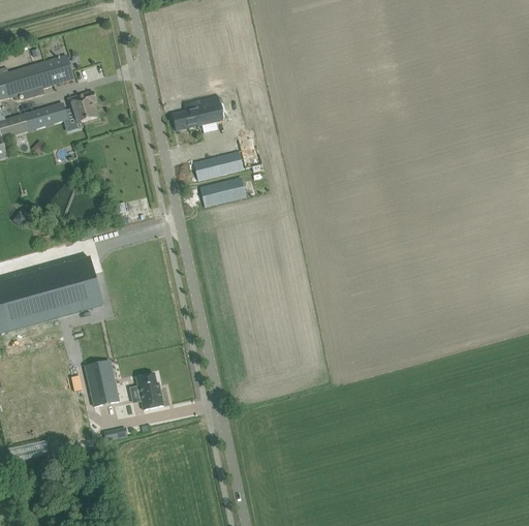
[(0,72),(0,73),(0,72),(0,157),(7,155),(2,137),(28,129),(64,119),(68,118),(65,109),(63,101),(23,113),(5,118),(3,109),(0,109),(0,98),(10,96),(14,95),(34,89),(35,89),(73,78),(67,54),(8,70),(7,65),(0,66),(0,72)]
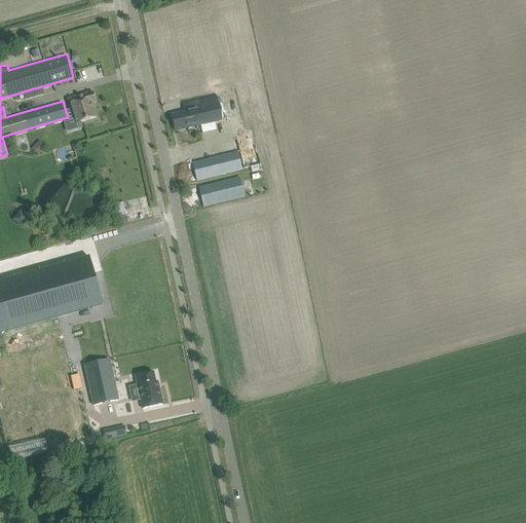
[(68,117),(64,118),(67,129),(82,125),(80,119),(97,115),(92,101),(96,100),(92,89),(68,97),(71,107),(65,108),(68,117)]
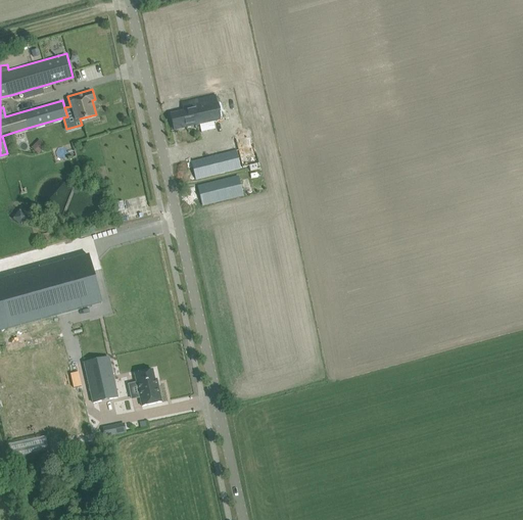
[(175,128),(185,126),(222,117),(216,92),(192,98),(182,100),(184,108),(171,111),(175,128)]
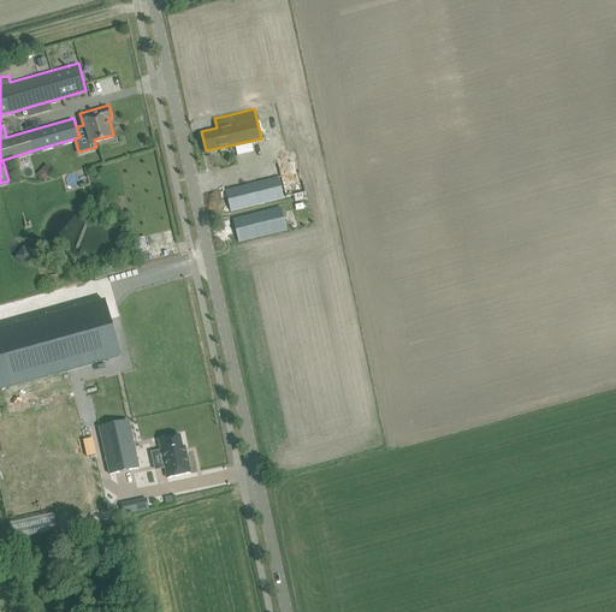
[(285,149),(283,138),(272,140),(274,152),(285,149)]
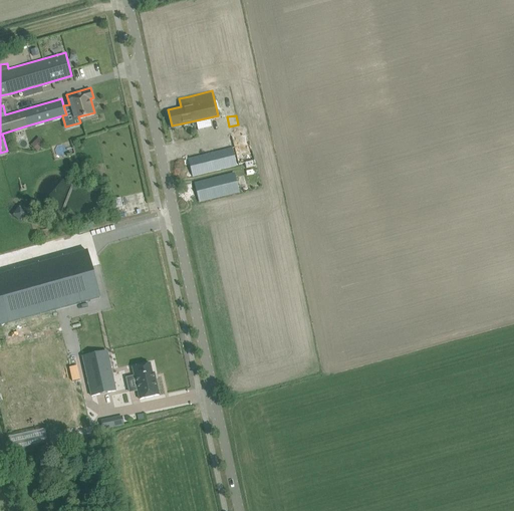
[(38,135),(31,143),(37,149),(45,141),(38,135)]
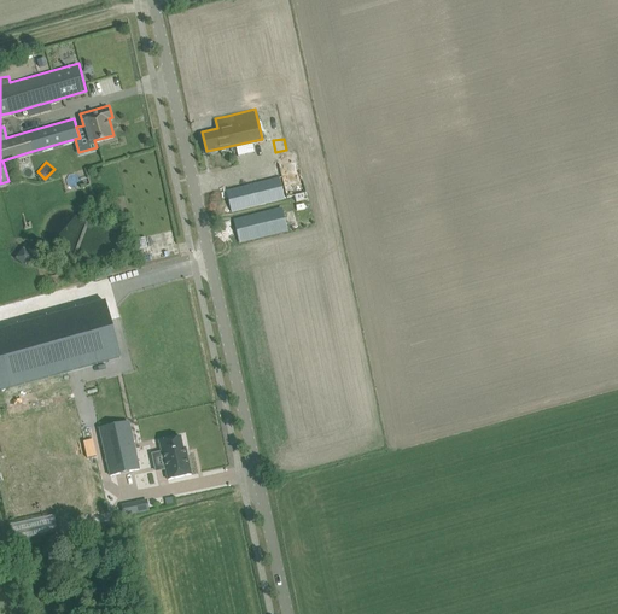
[(232,209),(244,205),(284,196),(279,175),(238,185),(226,188),(232,209)]
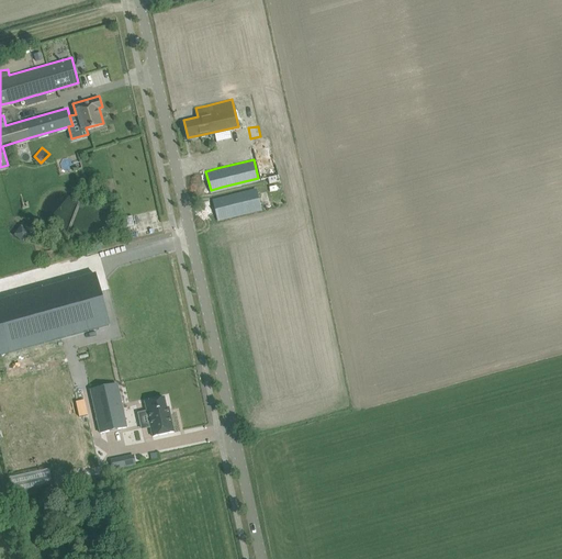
[(40,190),(47,182),(37,172),(30,180),(40,190)]
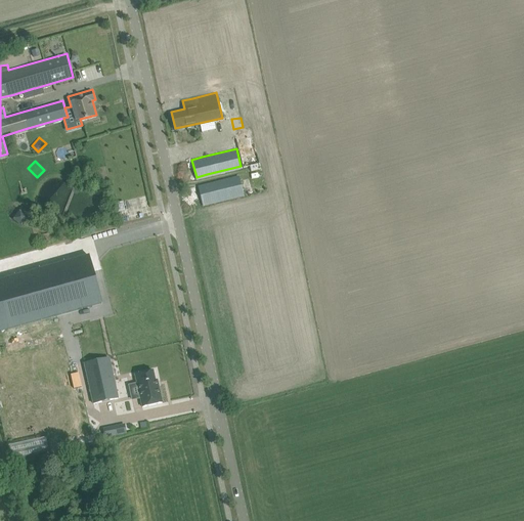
[(203,204),(213,201),(244,193),(238,174),(199,184),(203,204)]
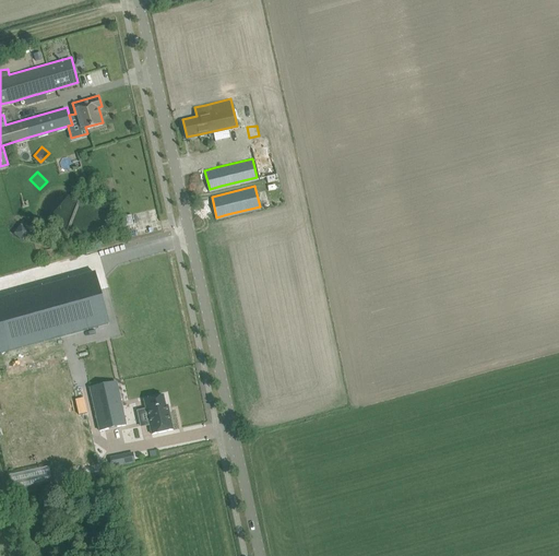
[(123,213),(126,225),(132,223),(130,212),(123,213)]
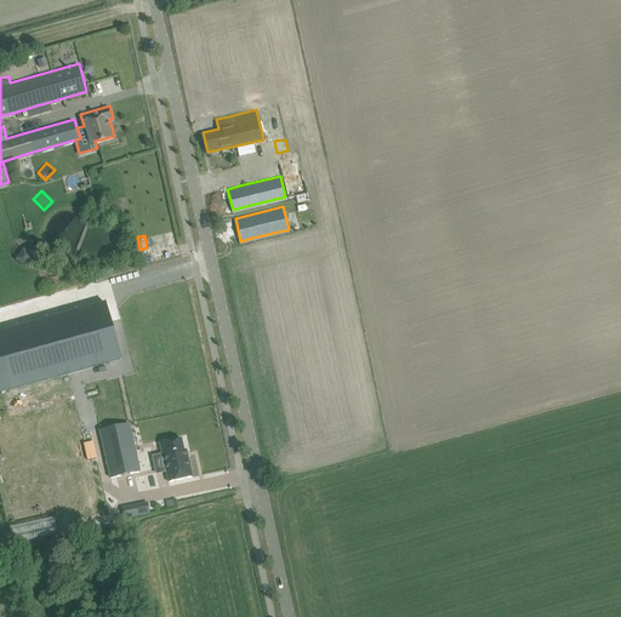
[(0,329),(0,387),(1,389),(121,356),(106,301),(0,329)]
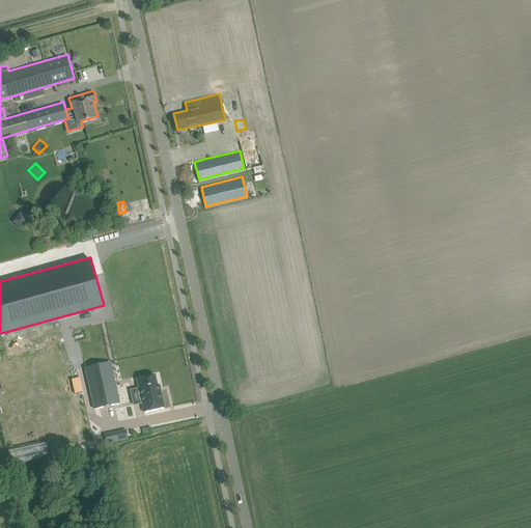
[(27,329),(28,341),(38,339),(36,327),(27,329)]
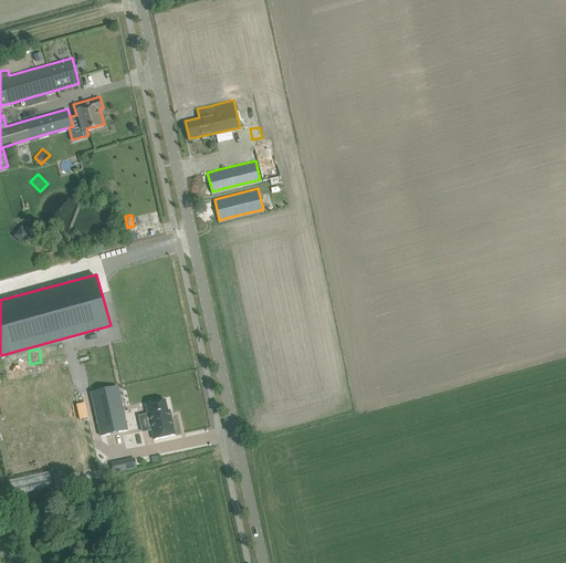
[(7,377),(0,378),(0,442),(10,492),(100,475),(76,363),(30,372),(27,356),(3,361),(7,377)]
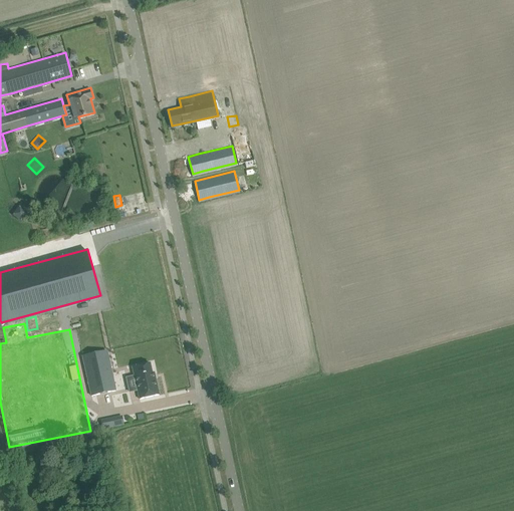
[(91,394),(115,389),(107,349),(83,354),(91,394)]
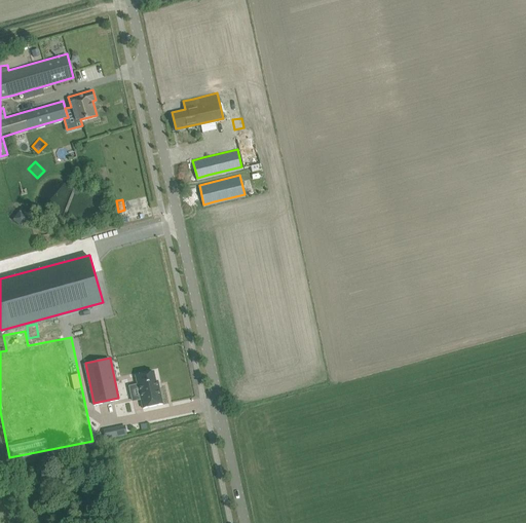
[(157,385),(153,370),(136,374),(143,406),(162,402),(159,384),(157,385)]
